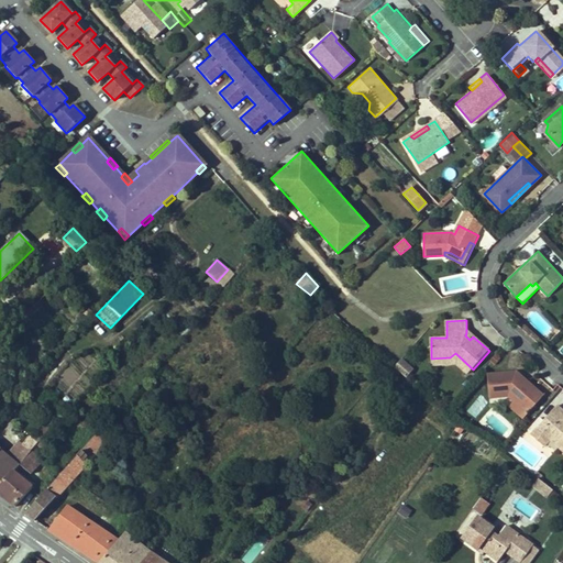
[(456,363),(468,374),(473,370),(455,353),(450,357),(431,359),(431,364),(456,363)]
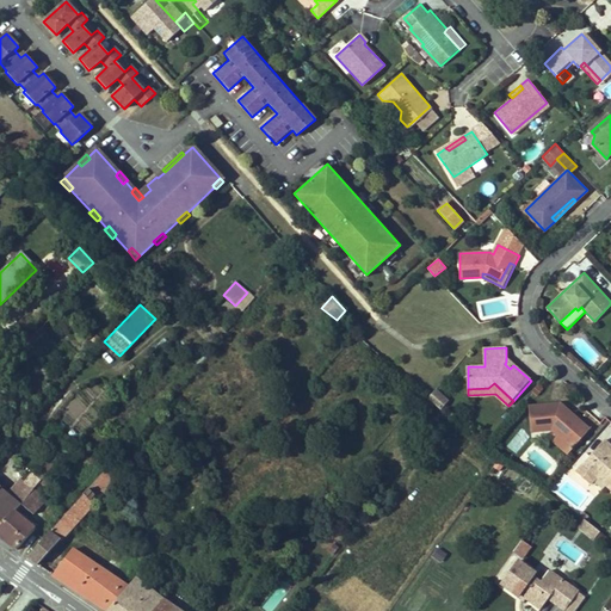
[(445,399),(436,390),(430,399),(438,406),(445,399)]
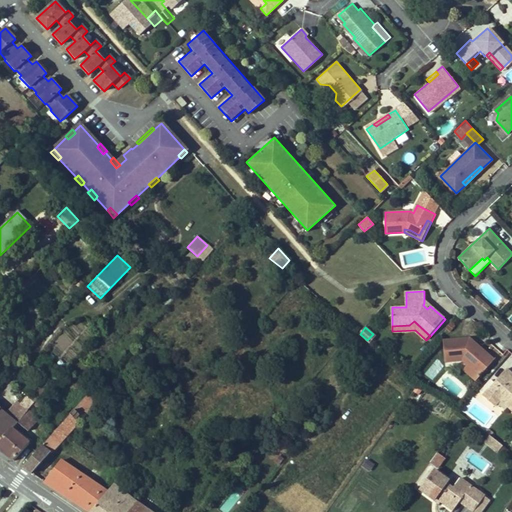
[(376,337),(373,334),(367,340),(371,343),(376,337)]
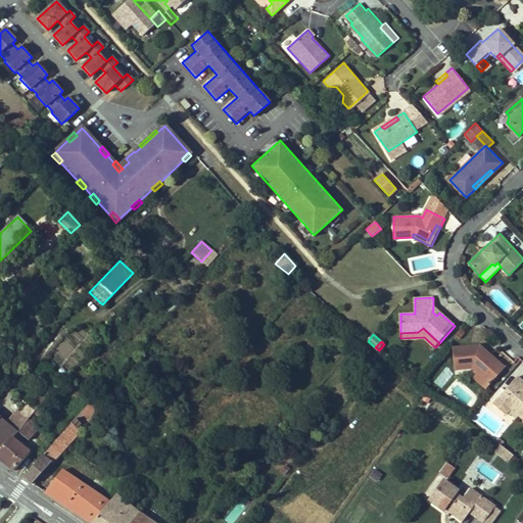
[(481,352),(485,347),(479,343),(475,347),(481,352)]
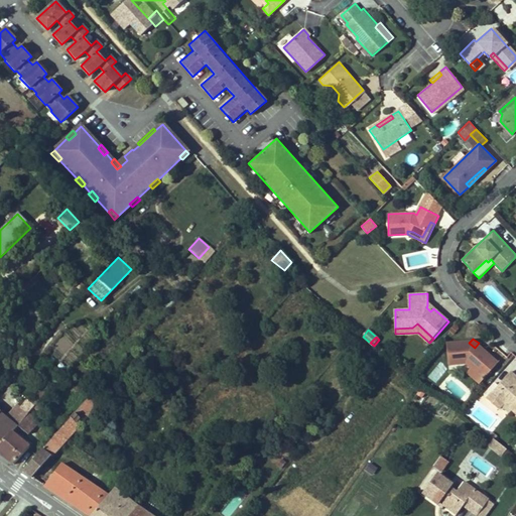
[(473,369),(484,380),(497,366),(492,360),(494,358),(479,343),(475,348),(469,343),(446,345),(447,365),(467,364),(473,369)]
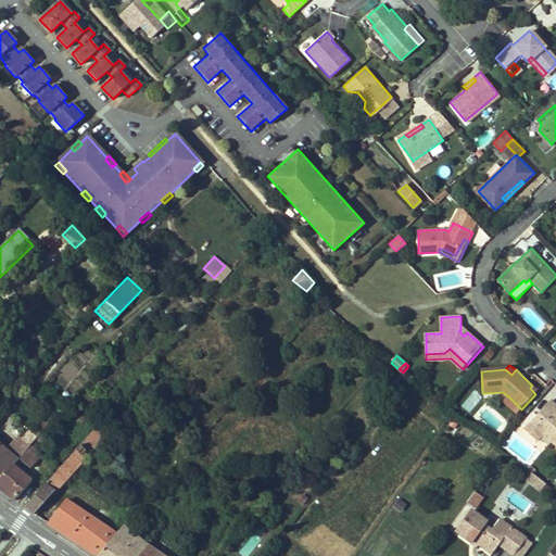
[(509,397),(504,403),(516,415),(521,409),(509,397)]
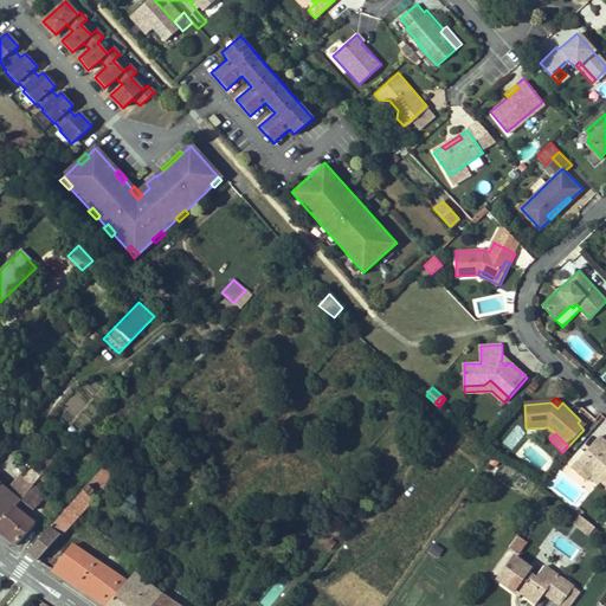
[(605,442),(600,438),(586,453),(591,458),(584,466),(579,462),(572,469),(587,482),(593,475),(605,485),(605,442)]
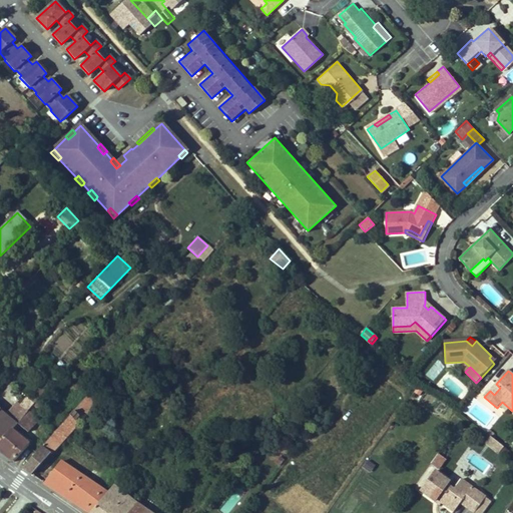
[(500,388),(496,384),(490,391),(494,395),(500,388)]
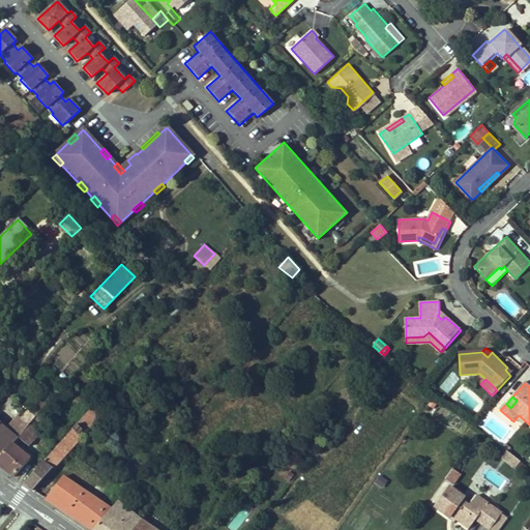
[(21,419),(29,427),(30,425),(35,419),(39,414),(47,407),(39,400),(21,419)]
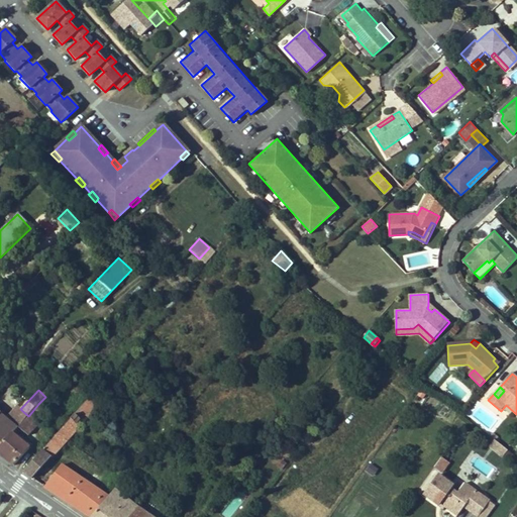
[(99,404),(91,396),(42,450),(50,457),(67,440),(99,404)]
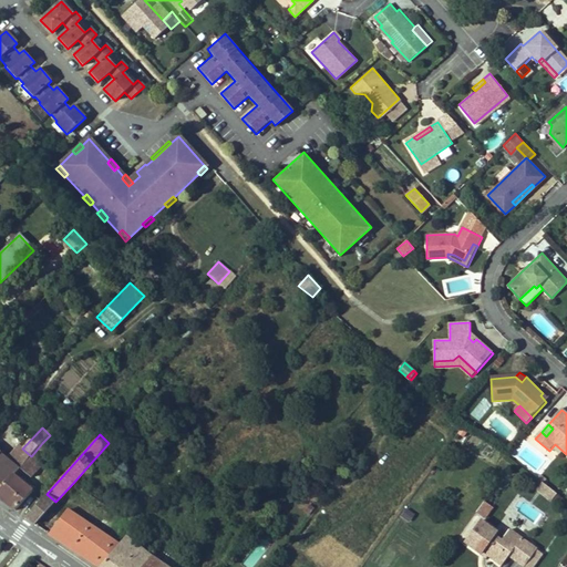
[(19,470),(20,468),(31,456),(22,449),(10,463),(19,470)]
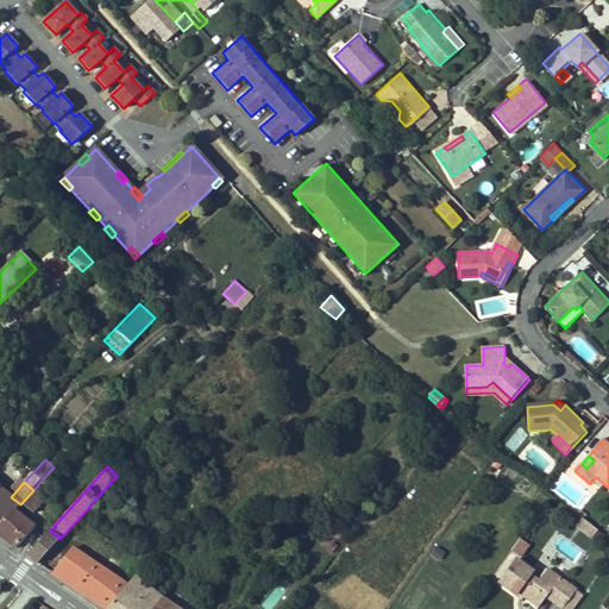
[(11,497),(0,487),(0,526),(14,510),(20,504),(11,497)]
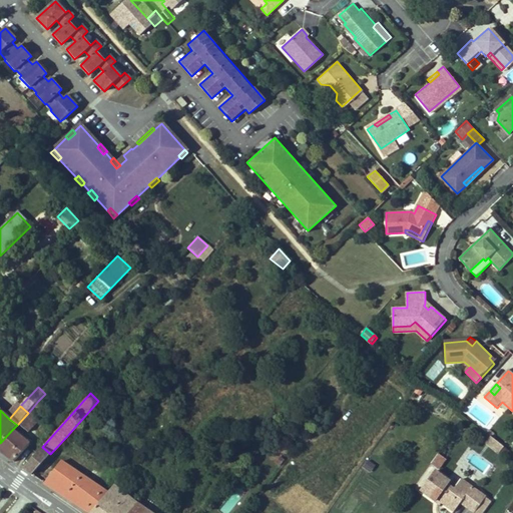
[(29,412),(28,413),(18,424),(28,433),(33,427),(31,424),(33,421),(36,419),(29,412)]
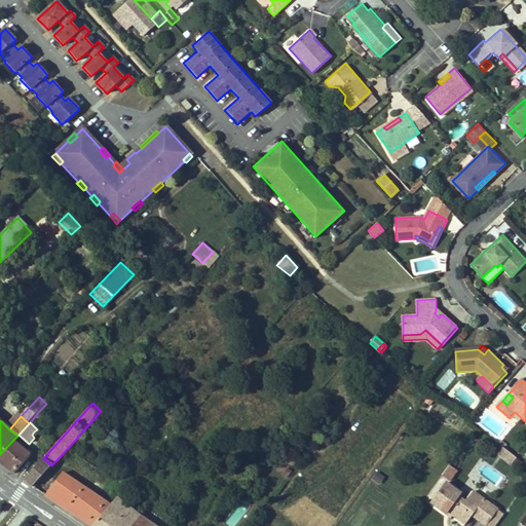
[(12,441),(0,454),(0,462),(14,474),(30,456),(12,441)]
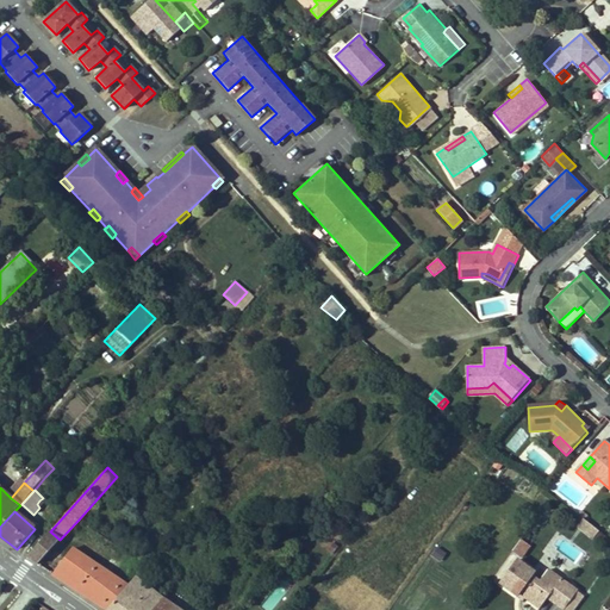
[(598,531),(583,518),(577,526),(593,539),(598,531)]
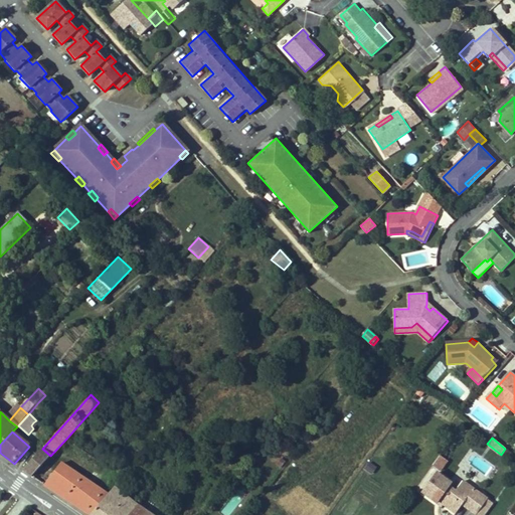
[(42,449),(23,470),(31,476),(50,456),(42,449)]
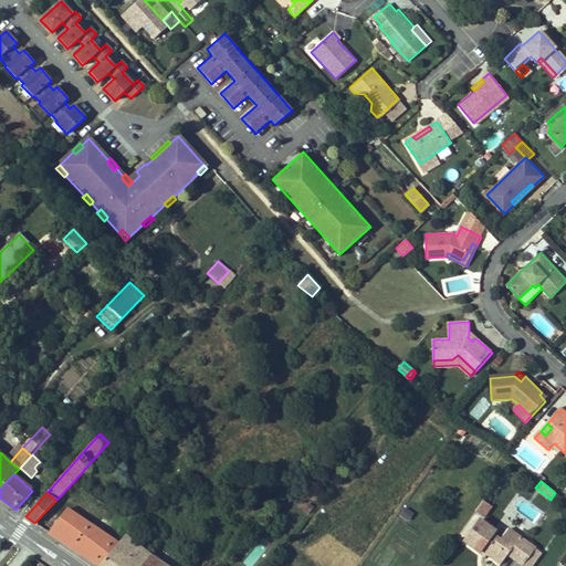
[(483,500),(475,510),(485,516),(493,506),(483,500)]
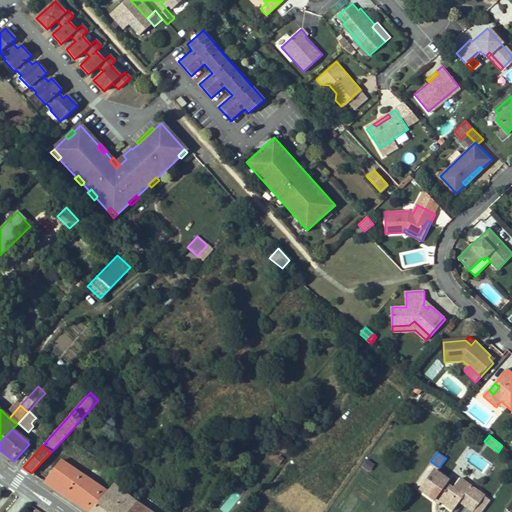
[(363,460),(359,466),(364,469),(368,464),(363,460)]
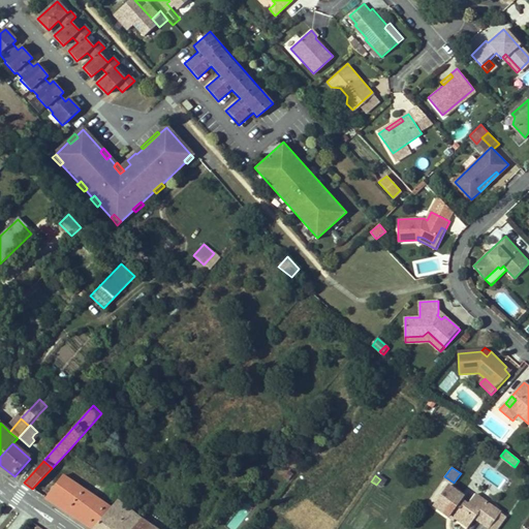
[(64,476),(47,498),(92,528),(94,528),(112,508),(64,476)]
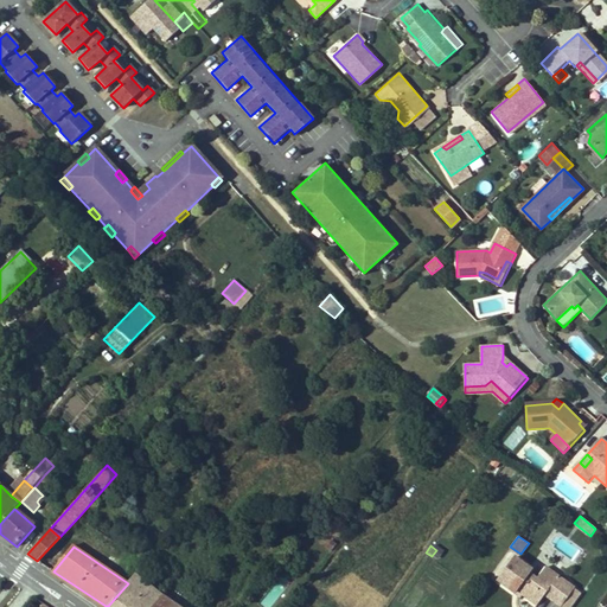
[(551,601),(564,582),(544,567),(535,580),(528,575),(531,569),(513,557),(497,581),(513,594),(516,590),(522,595),(524,592),(538,602),(543,596),(551,601)]
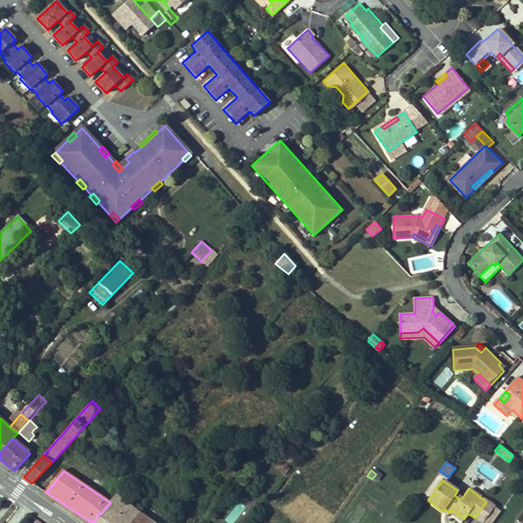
[(153,522),(137,512),(116,495),(110,503),(93,522),(153,522)]
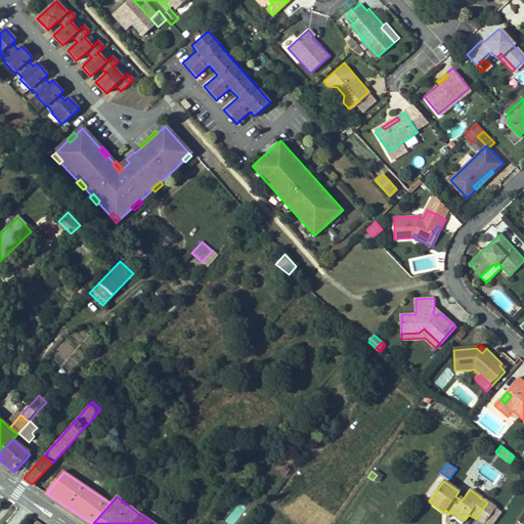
[(241,496),(223,522),(226,523),(234,523),(250,501),(241,496)]
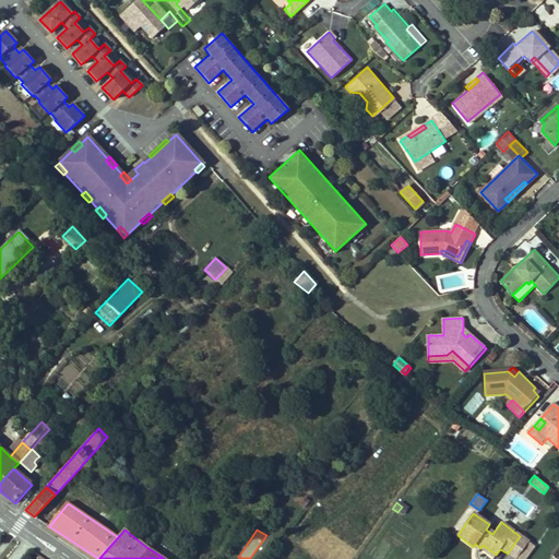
[(520,536),(508,554),(513,558),(515,558),(528,542),(520,536)]
